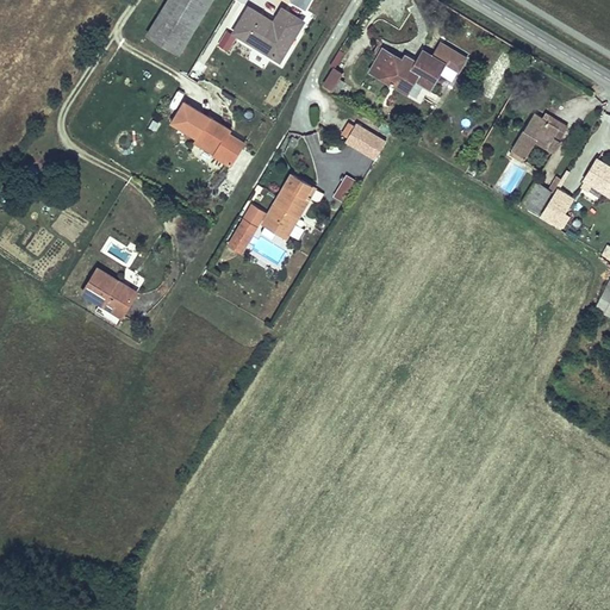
[(179,54),(211,0),(168,0),(148,35),(149,35),(179,54)]
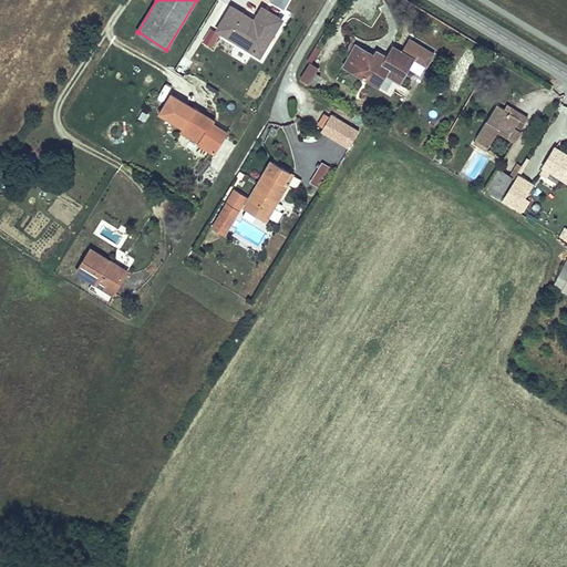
[(290,0),(270,0),(269,1),(285,10),(290,0)]
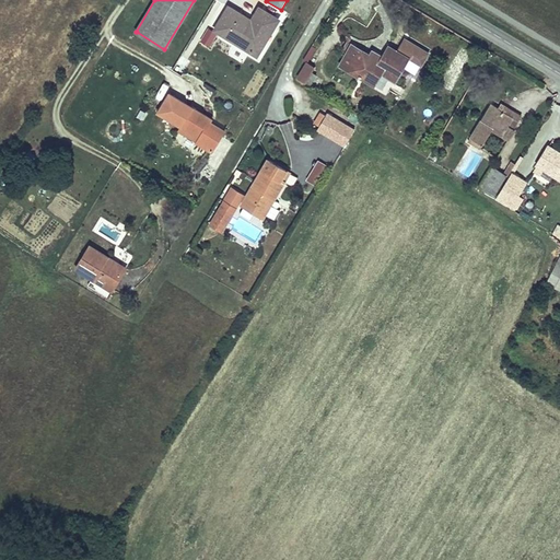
[(263,44),(277,20),(259,9),(252,22),(252,24),(248,22),(249,20),(229,9),(217,30),(253,51),(258,42),(263,44)]
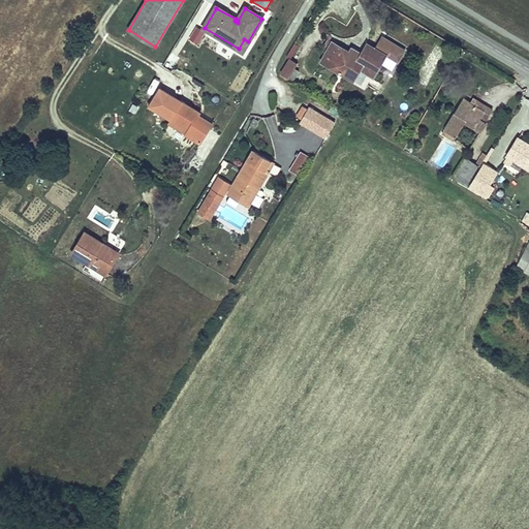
[(198,42),(205,32),(196,27),(190,38),(198,42)]
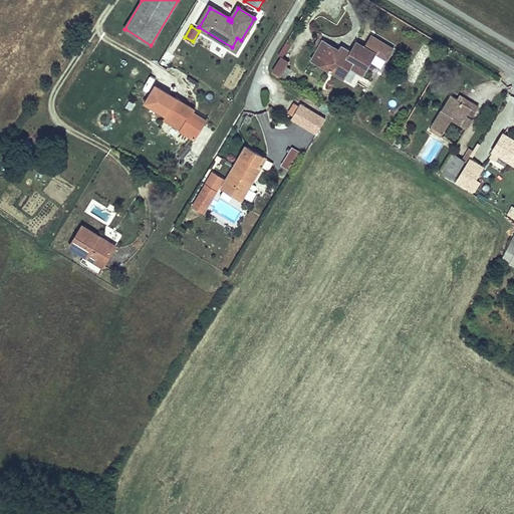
[(151,45),(125,29),(122,33),(149,49),(151,45)]
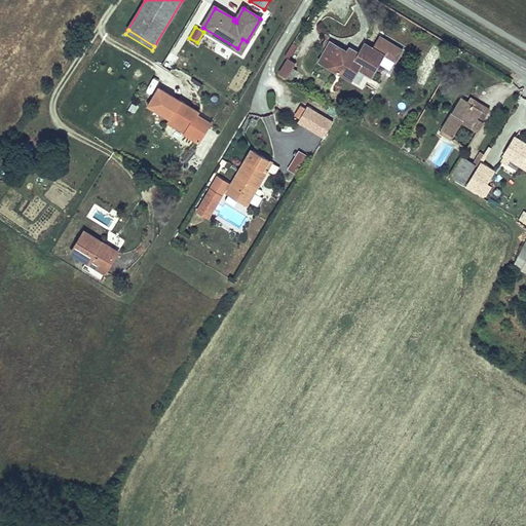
[(363,89),(384,54),(396,61),(403,50),(380,37),(374,48),(366,43),(361,52),(358,57),(348,51),(331,41),(326,50),(317,64),(363,89)]
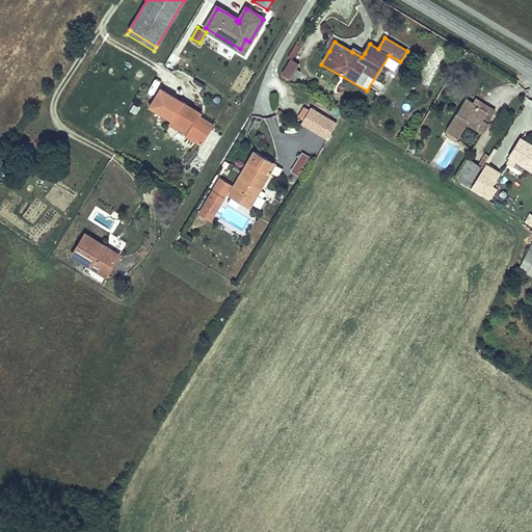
[(244,51),(249,42),(245,40),(240,49),(244,51)]
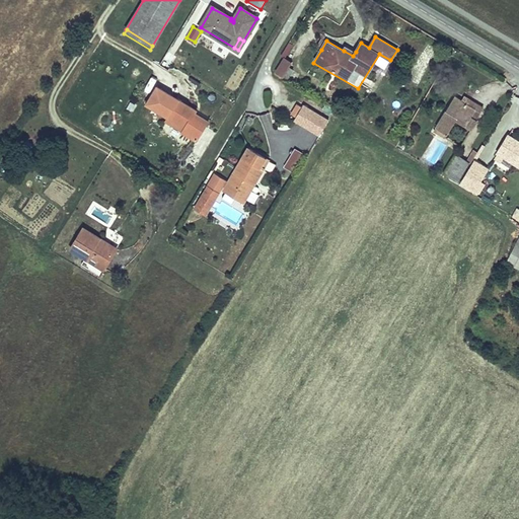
[(321,50),(326,41),(322,39),(317,48),(321,50)]
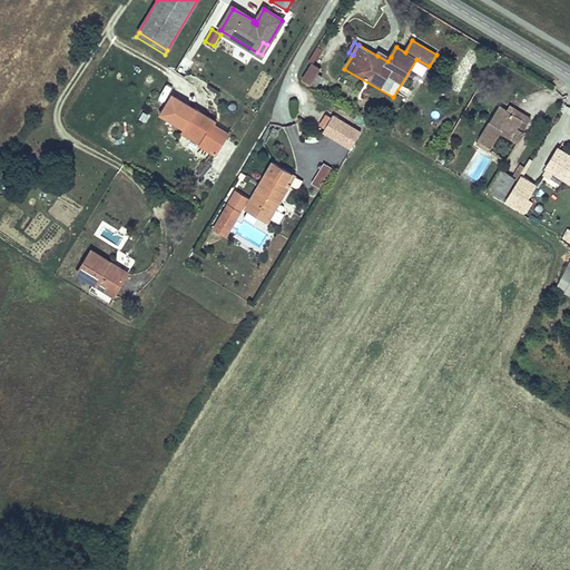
[(387,61),(391,57),(380,51),(377,56),(387,61)]
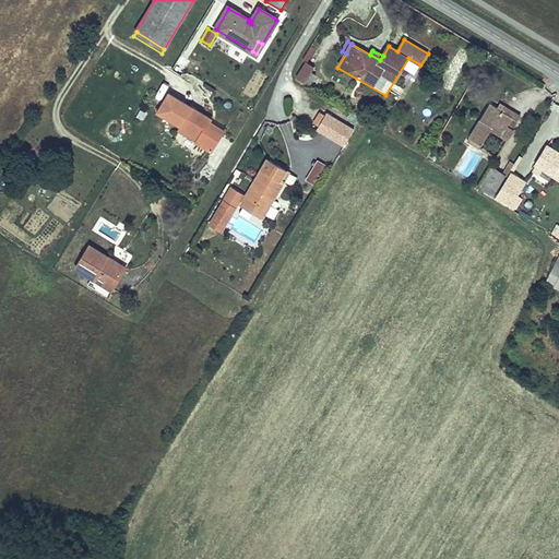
[(454,51),(441,87),(453,92),(467,56),(454,51)]
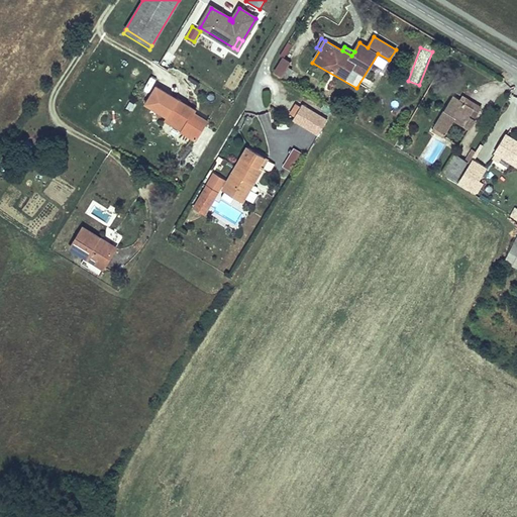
[(282,77),(288,68),(291,62),(284,58),(275,72),(282,77)]
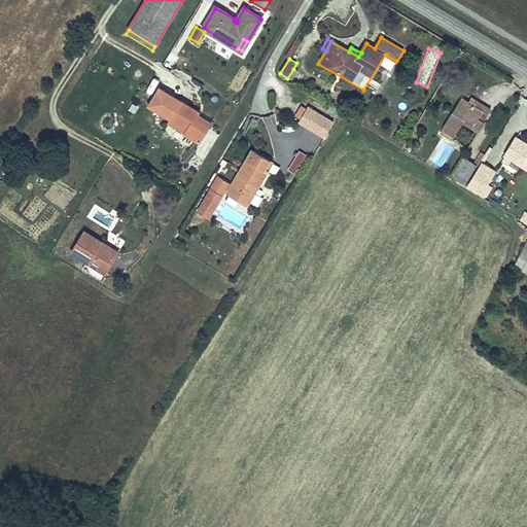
[(292,80),(297,71),(293,69),(287,78),(292,80)]
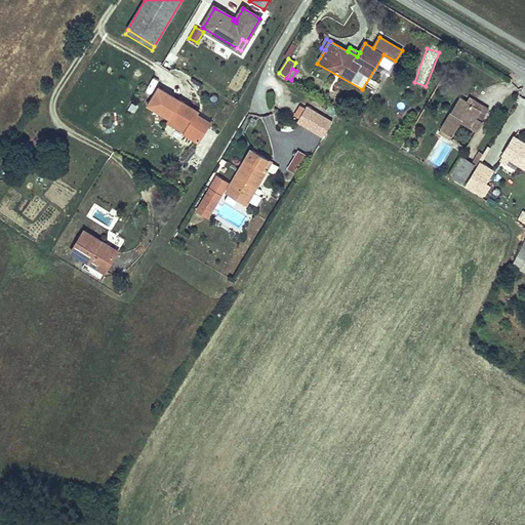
[(170,118),(180,101),(159,87),(149,105),(170,118)]
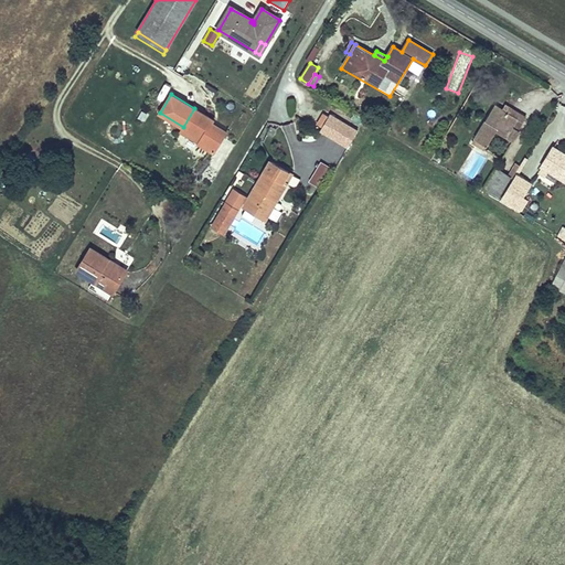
[(487,146),(497,131),(514,141),(520,131),(519,130),(513,127),(519,119),(511,114),(509,116),(507,115),(508,112),(503,109),(496,105),(475,138),(476,139),(487,146)]
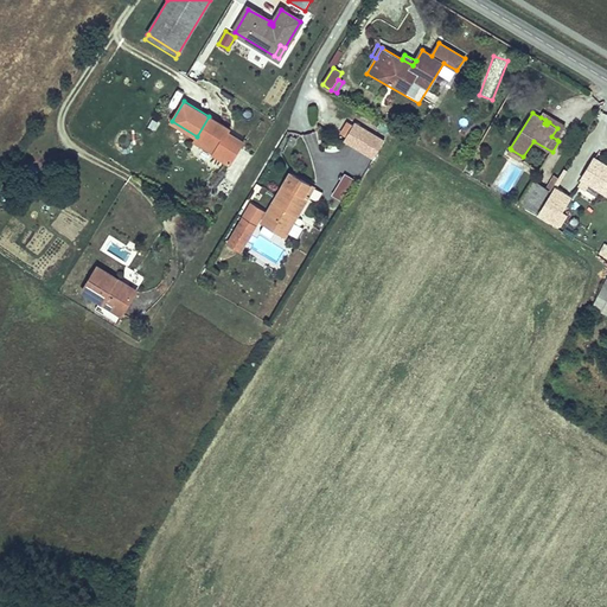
[(566,126),(543,113),(541,117),(545,120),(549,122),(557,128),(551,136),(557,140),(566,126)]
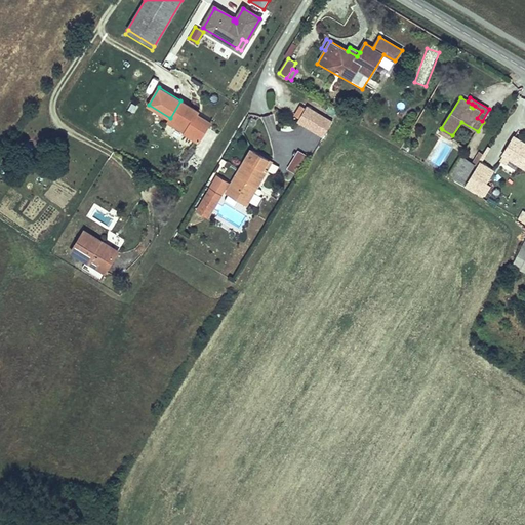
[(209,125),(196,117),(199,112),(180,101),(170,118),(192,130),(189,135),(199,142),(209,125)]
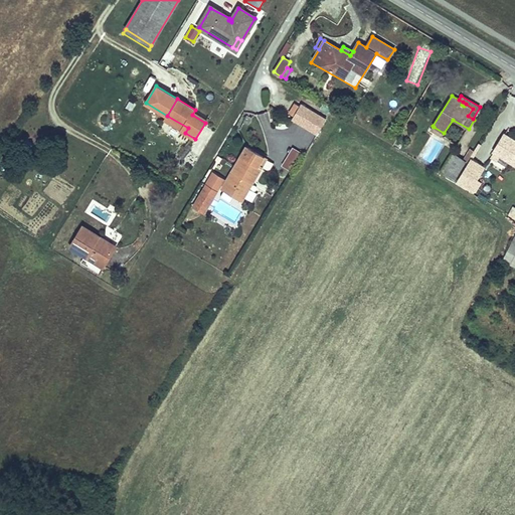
[(130,111),(134,104),(130,102),(126,108),(130,111)]
